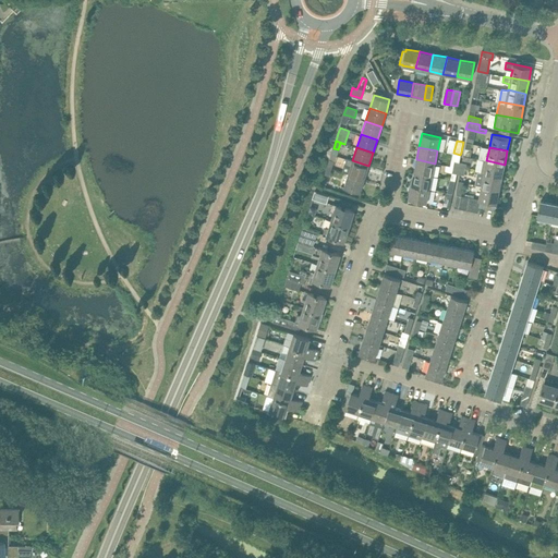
[(364,179),(368,166),(352,160),(347,159),(344,164),(351,166),(348,174),(364,179)]
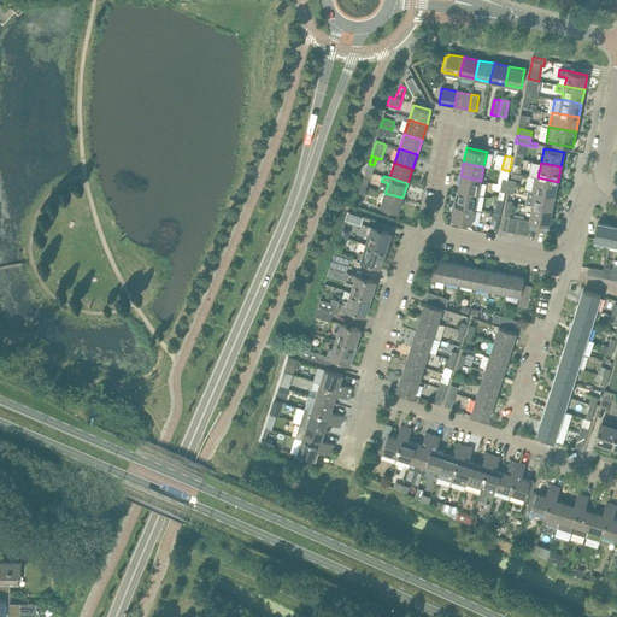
[(477,194),(481,181),(460,176),(458,191),(477,194)]
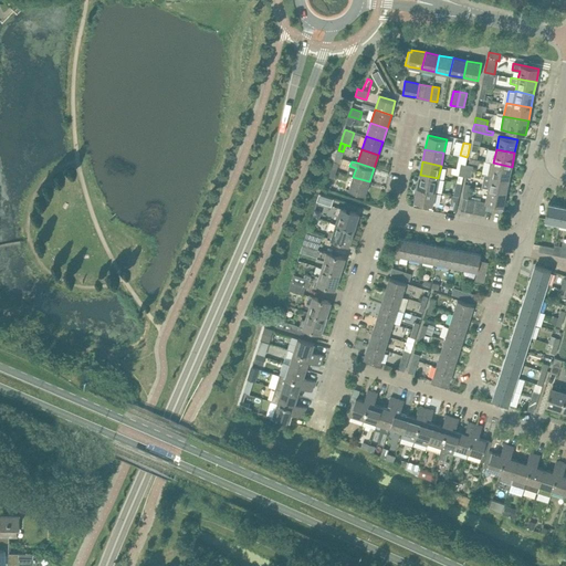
[(510,179),(512,167),(493,163),(491,163),(488,175),(491,176),(510,179)]
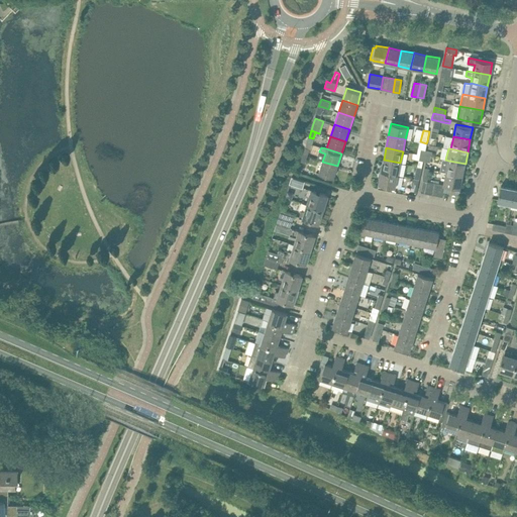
[(421,168),(423,161),(424,162),(425,156),(420,154),(419,161),(418,160),(417,167),(421,168)]
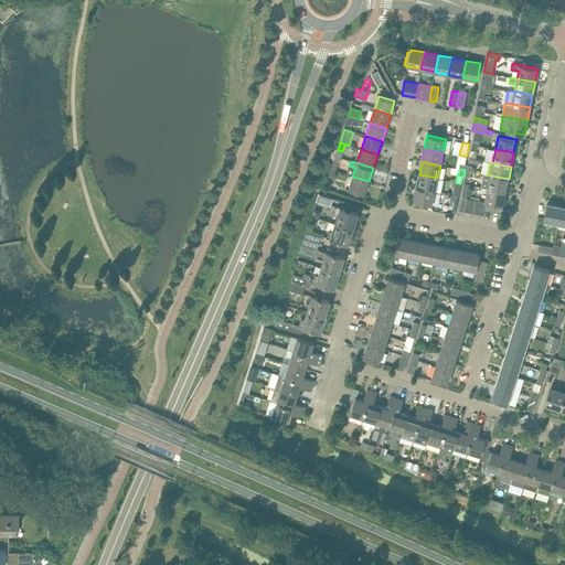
[(435,191),(437,178),(419,174),(416,188),(435,191)]
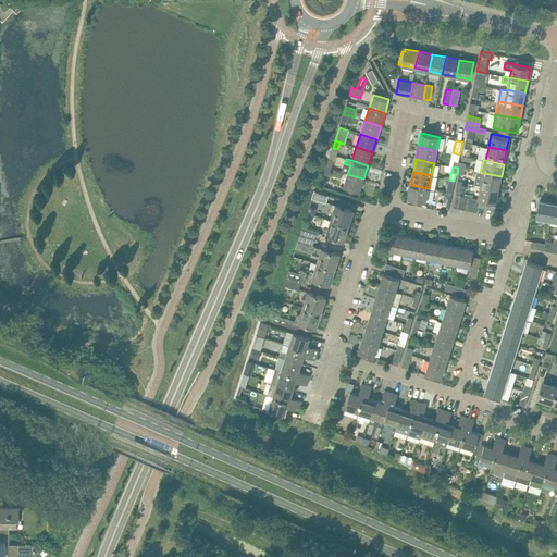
[(498,189),(502,176),(483,173),(480,186),(498,189)]
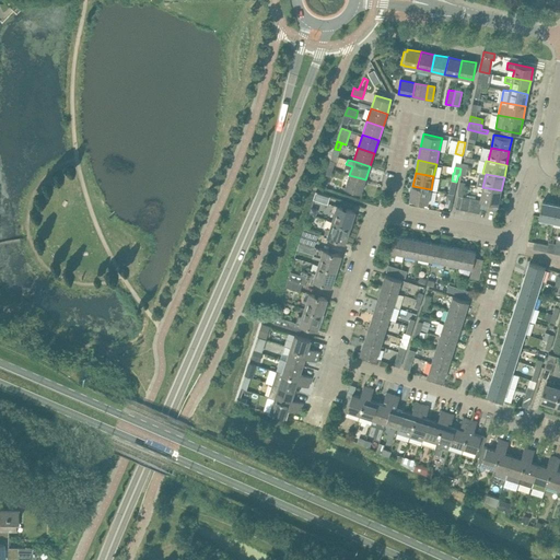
[(361,193),(365,179),(349,175),(346,188),(361,193)]
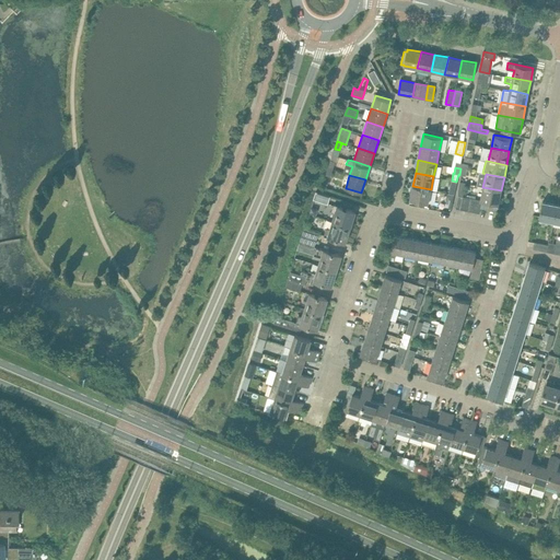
[(428,202),(431,189),(412,186),(410,199),(428,202)]
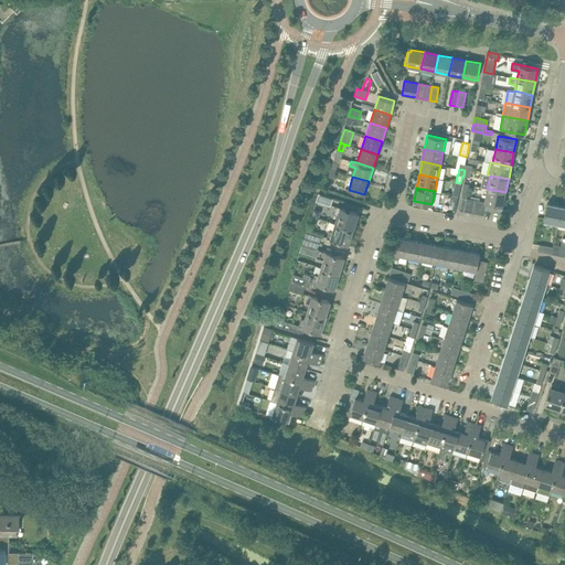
[(503,205),(505,192),(487,189),(484,202),(487,202),(486,210),(499,212),(501,205),(503,205)]
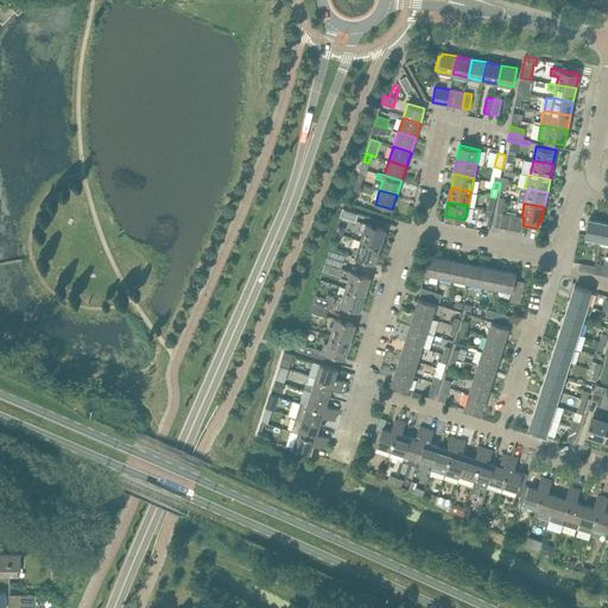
[(356,222),(359,213),(343,208),(340,216),(356,222)]
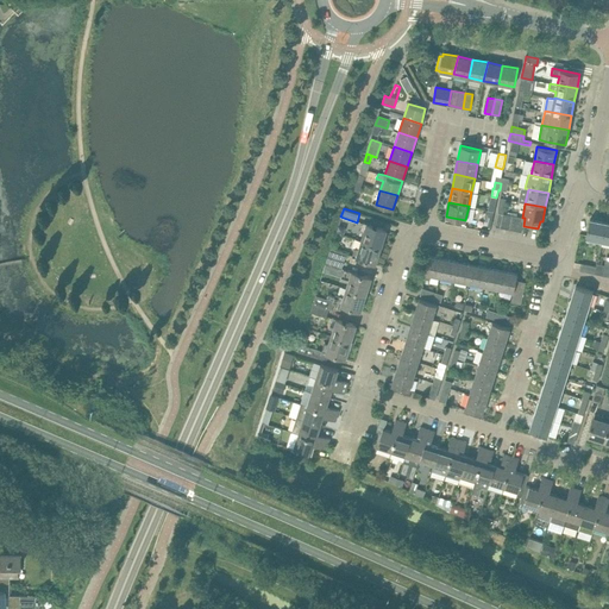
[(484,224),(491,226),(494,212),(487,209),(484,224)]
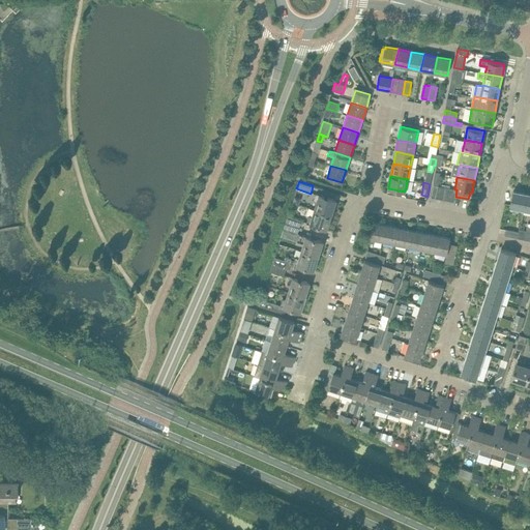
[(442,199),(444,187),(438,185),(436,198),(442,199)]
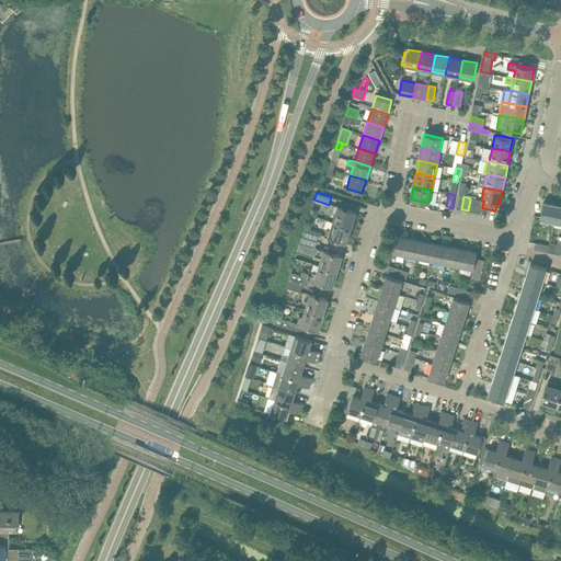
[(474,213),(477,199),(470,198),(468,210),(474,213)]
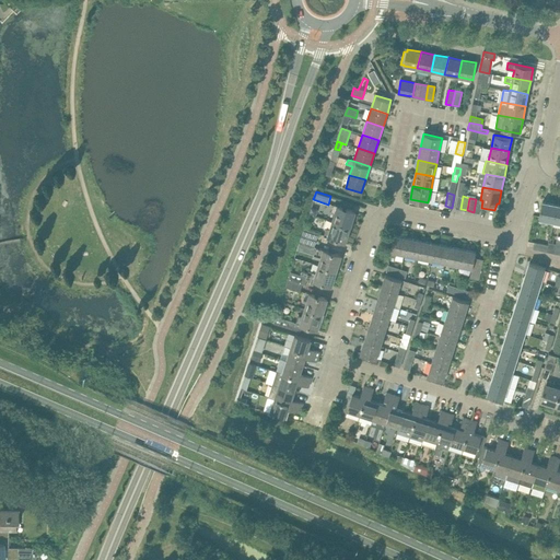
[(482,200),(480,200),(476,199),(474,212),(480,213),(481,208),(482,200)]
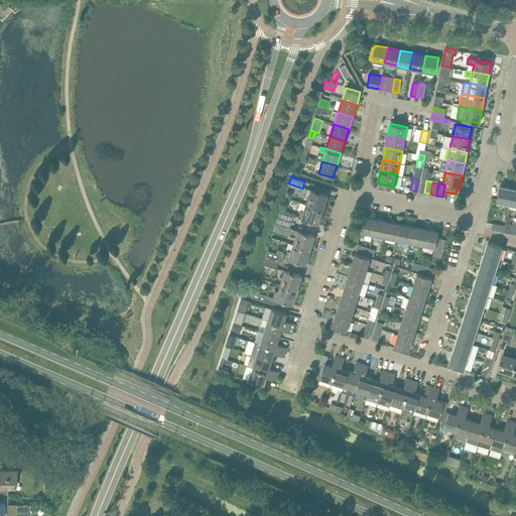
[(510,204),(513,188),(500,185),(497,201),(510,204)]
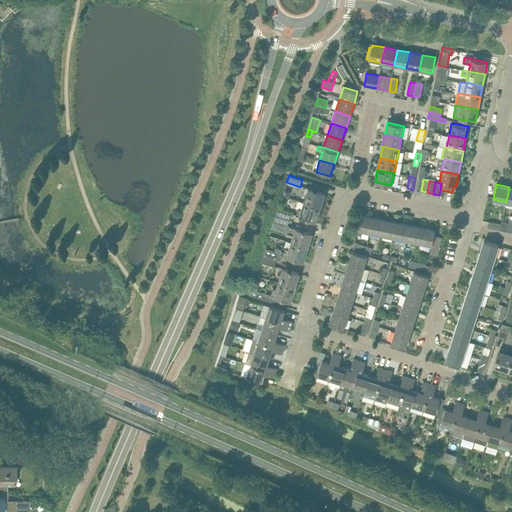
[(305,187),(303,194),(306,195),(304,202),(320,207),(325,193),(305,187)]
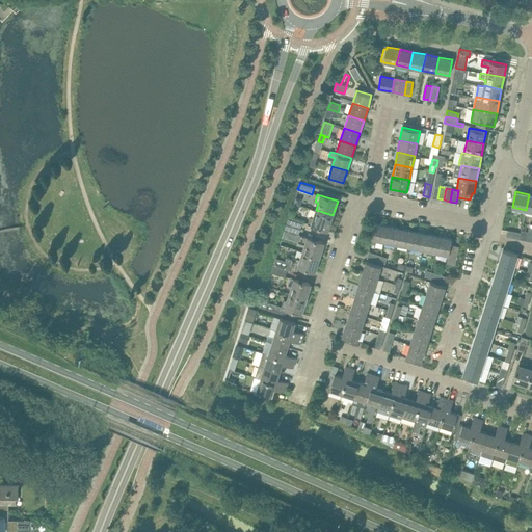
[(328,230),(333,215),(316,210),(313,217),(310,216),(307,223),(328,230)]
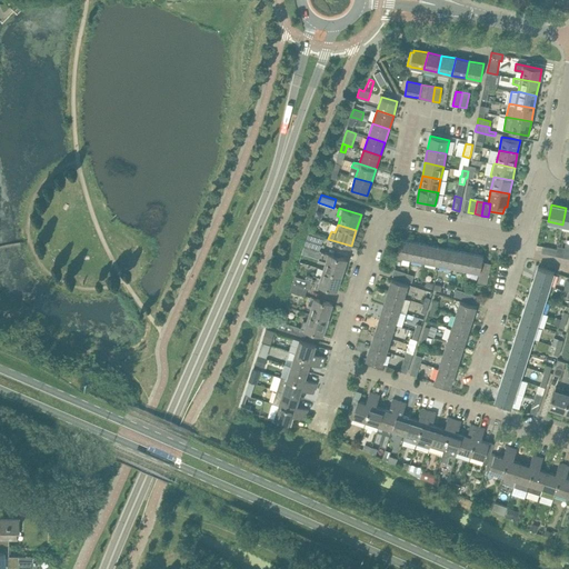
[(323,236),(309,231),(307,239),(321,243),(323,236)]
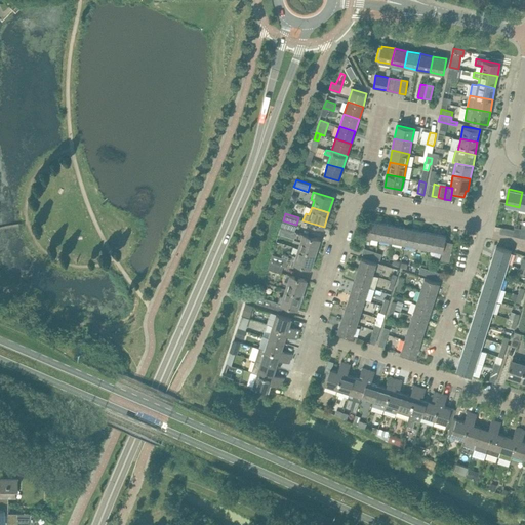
[(283,220),(281,228),(290,231),(294,233),(294,231),(296,225),(283,220)]
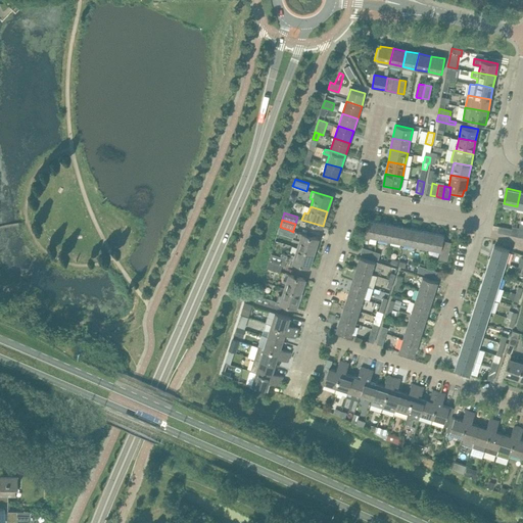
[(377,237),(381,222),(368,220),(364,239),(370,240),(370,236),(377,237)]
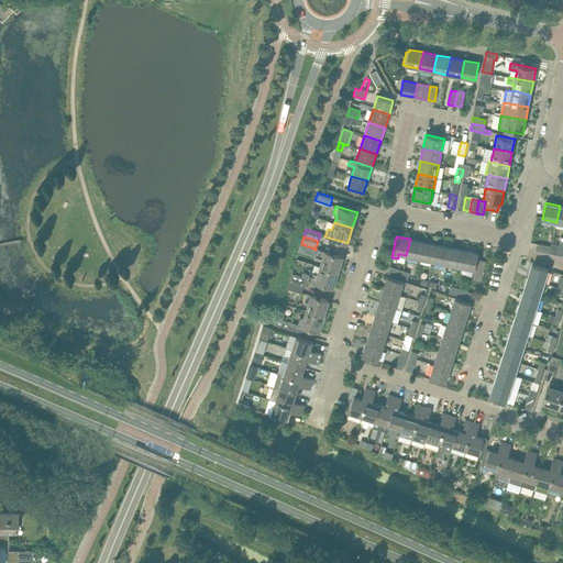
[(420,258),(423,242),(410,239),(406,255),(420,258)]
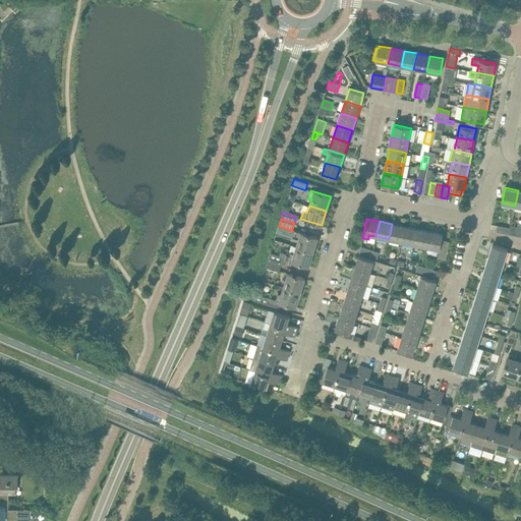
[(401,242),(404,226),(392,224),(389,239),(401,242)]
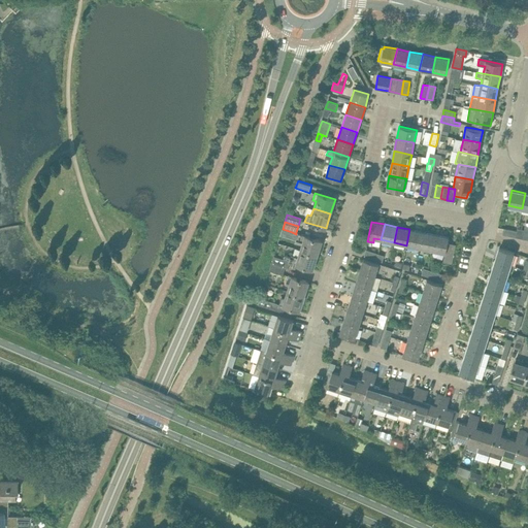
[(516,237),(517,231),(503,228),(502,234),(516,237)]
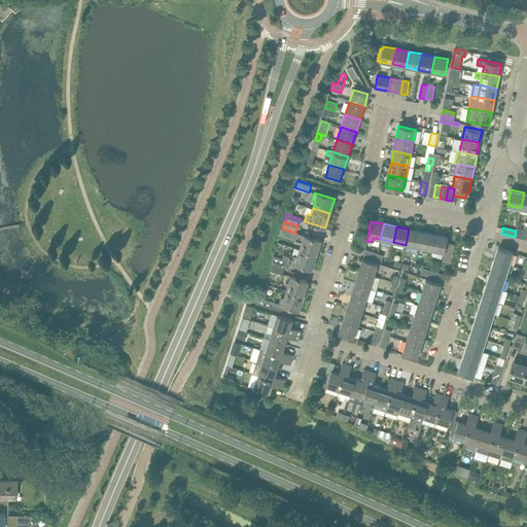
[(526,239),(526,230),(517,227),(516,231),(515,237),(526,239)]
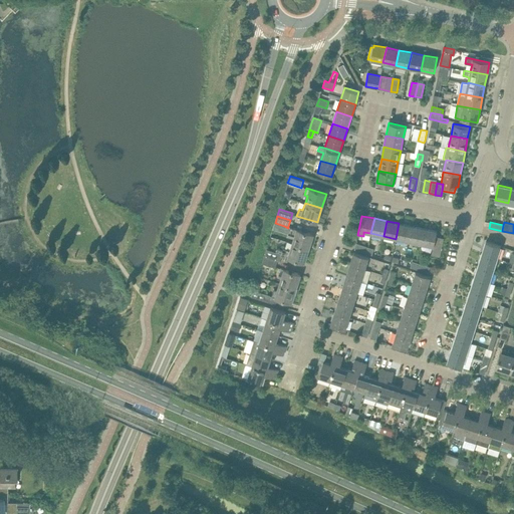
[(409,241),(412,226),(399,223),(396,239),(409,241)]
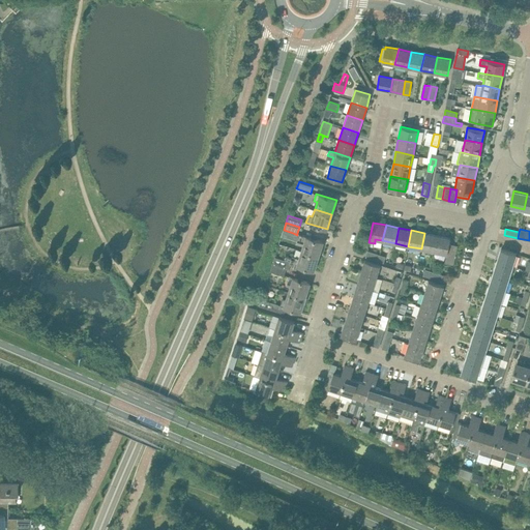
[(434,252),(437,235),(424,233),(421,248),(434,252)]
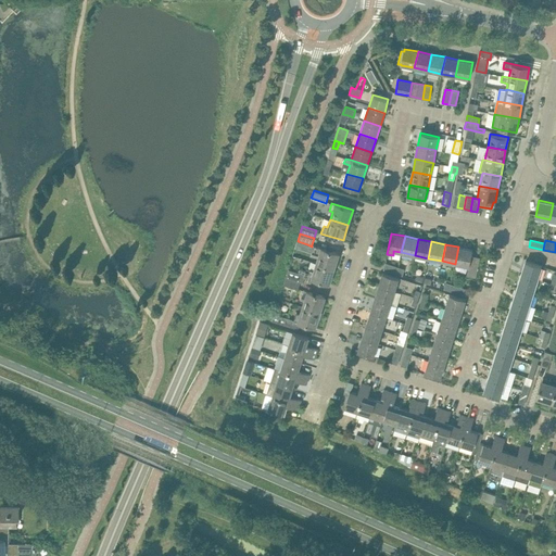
[(339,253),(329,250),(314,245),(312,253),(314,254),(318,255),(316,263),(335,268),(339,253)]
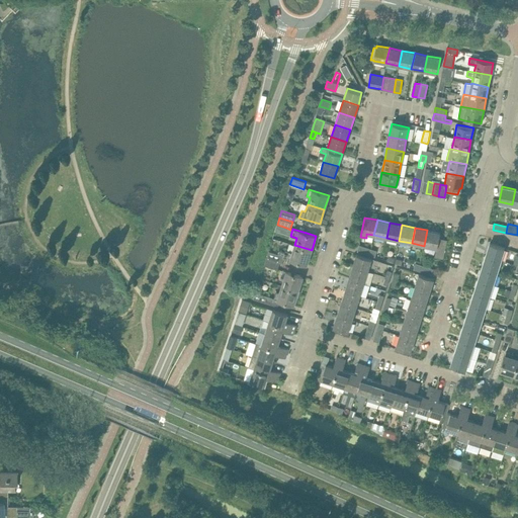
[(440,233),(427,230),(424,246),(436,248),(434,256),(443,258),(447,240),(439,238),(440,233)]
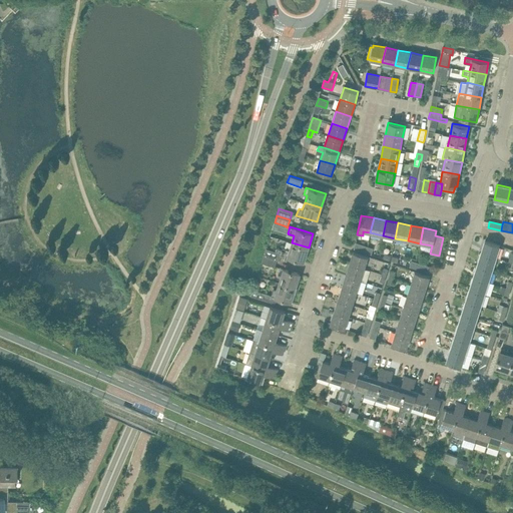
[(496,258),(500,245),(485,240),(481,253),(496,258)]
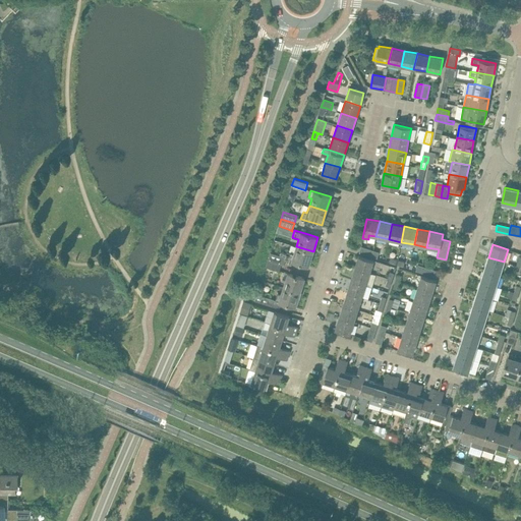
[(308,266),(313,251),(296,246),(293,253),(290,252),(289,254),(281,252),(280,255),(270,252),(268,259),(281,265),(282,263),(284,263),(285,261),(286,258),(308,266)]
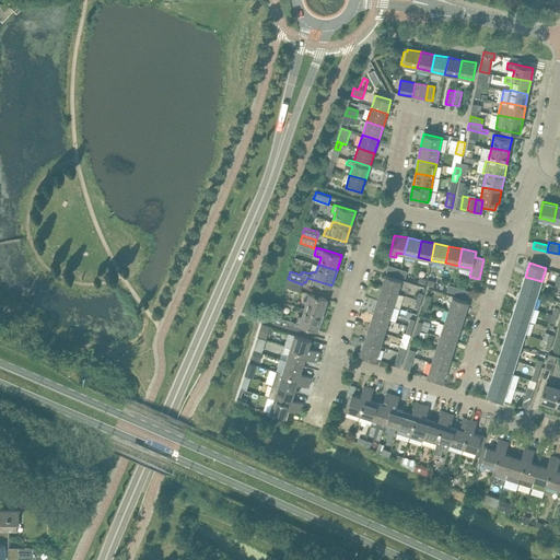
[(399,276),(401,269),(388,265),(386,271),(399,276)]
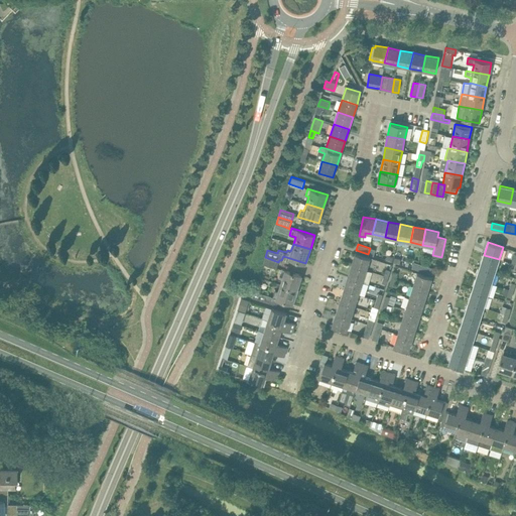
[(370,258),(355,253),(352,265),(366,270),(370,258)]
